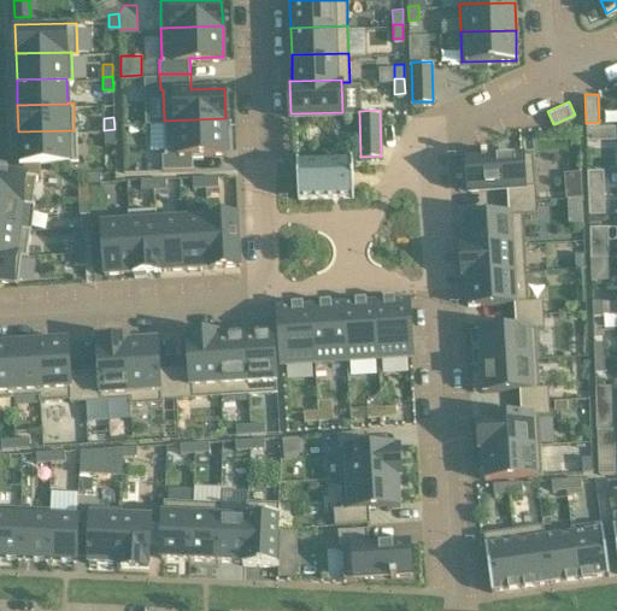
[(225,118),(164,121),(165,152),(162,152),(163,168),(193,166),(192,152),(227,151),(225,118)]
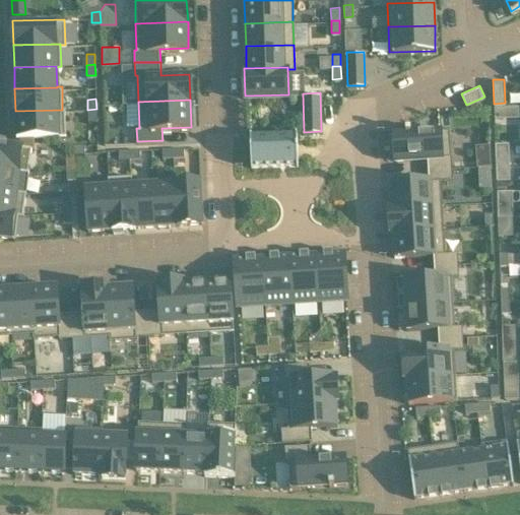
[(65,109),(62,109),(62,110),(15,111),(16,135),(66,133),(65,109)]
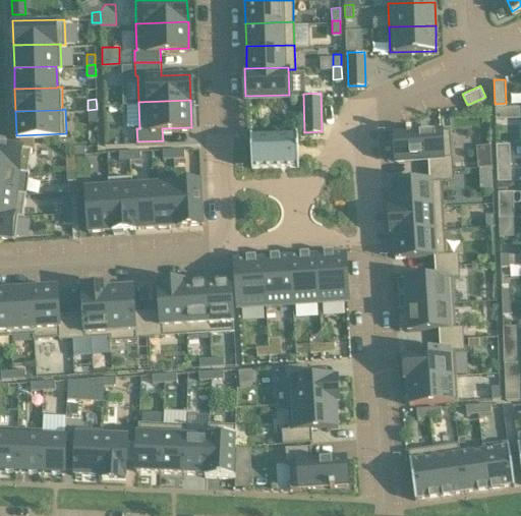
[(97,119),(97,109),(88,110),(89,120),(97,119)]
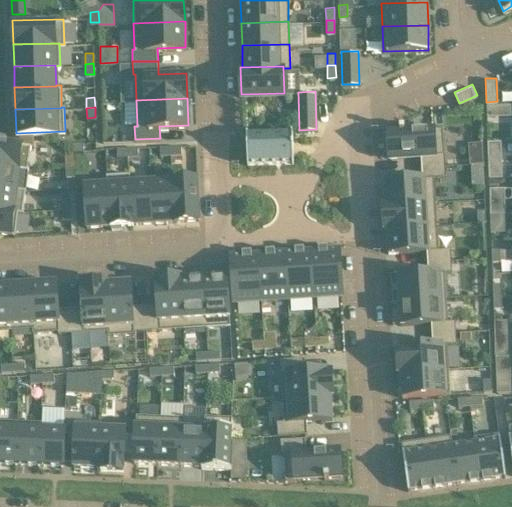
[(420,153),(421,164),(445,163),(442,125),(404,128),(404,125),(399,126),(399,128),(388,129),(389,156),(420,153)]
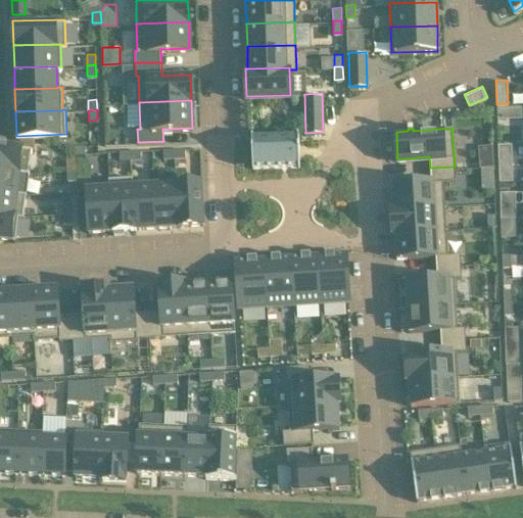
[(298,133),(251,135),(252,165),(299,162),(298,133)]
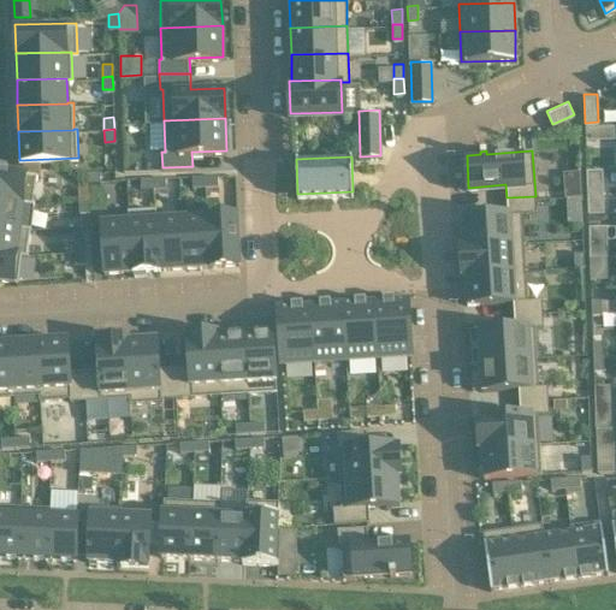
[(0,167),(0,196),(34,201),(37,172),(0,167)]
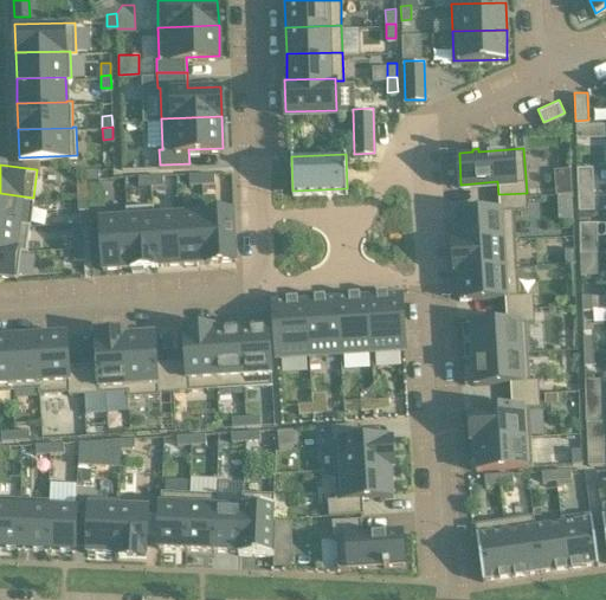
[(86,176),(98,176),(98,166),(85,167),(86,176)]
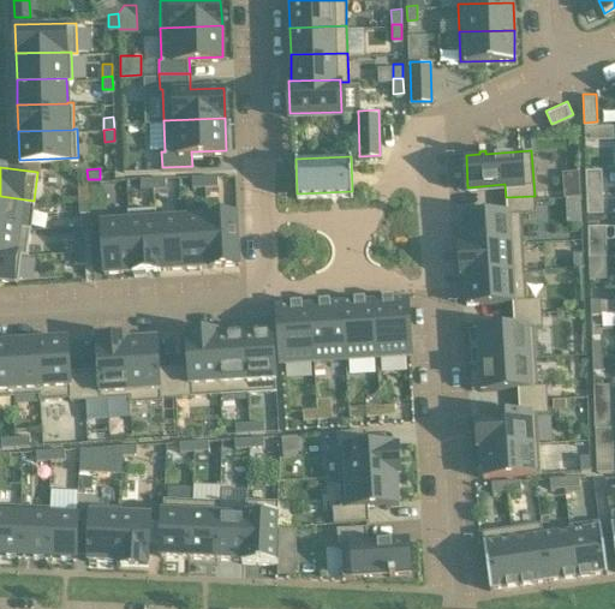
[(204,184),(204,173),(191,174),(192,184),(204,184)]
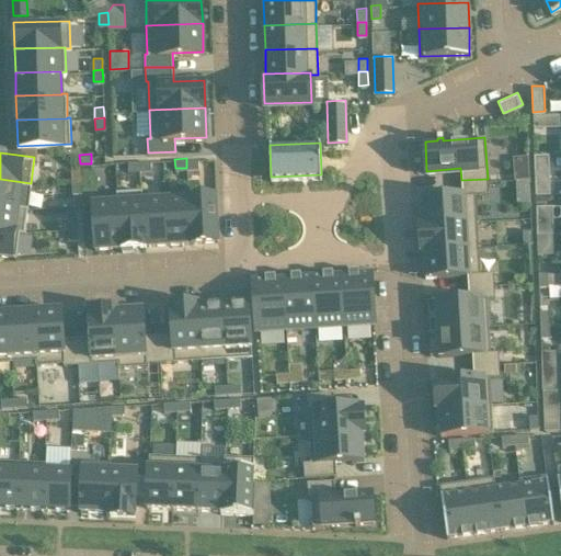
[(198,167),(198,158),(186,158),(186,168),(198,167)]
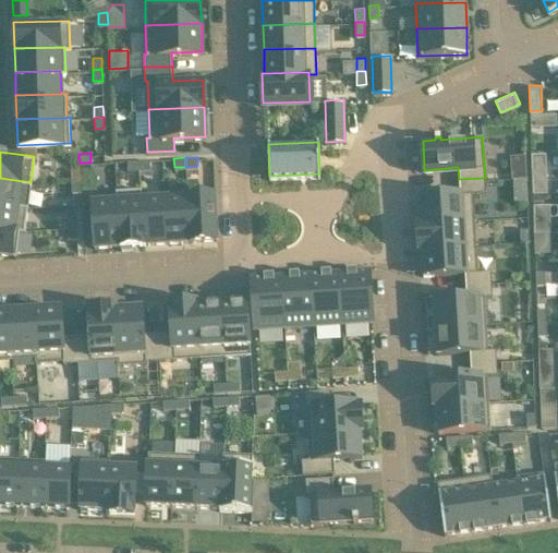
[(138,159),(138,168),(150,168),(150,158),(138,159)]
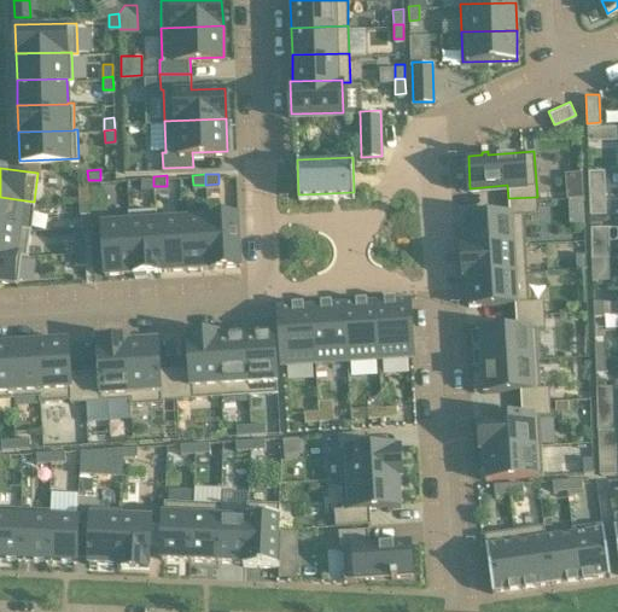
[(153,186),(153,176),(140,176),(141,186),(153,186)]
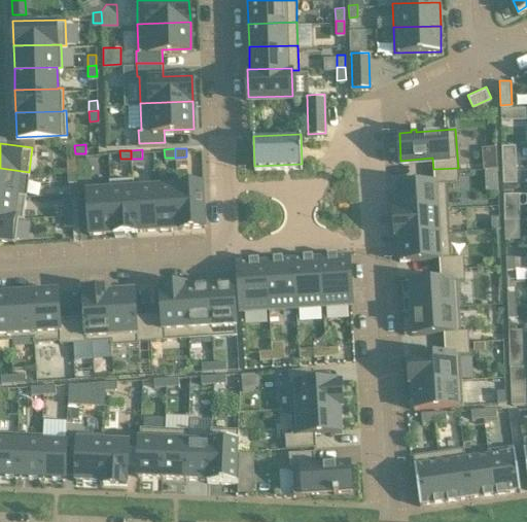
[(67,169),(76,169),(75,158),(66,159),(67,169)]
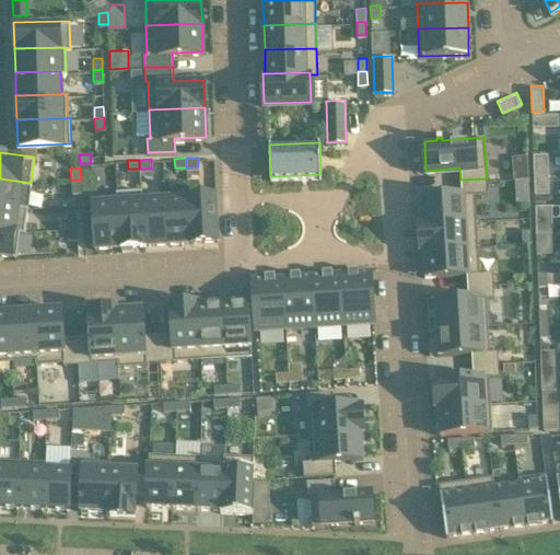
[(527,176),(527,169),(512,170),(513,177),(527,176)]
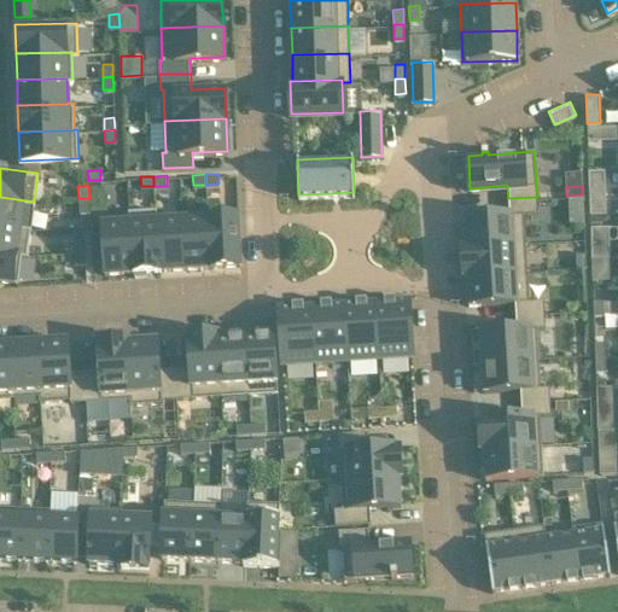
[(606,211),(605,196),(589,197),(589,213),(606,211)]
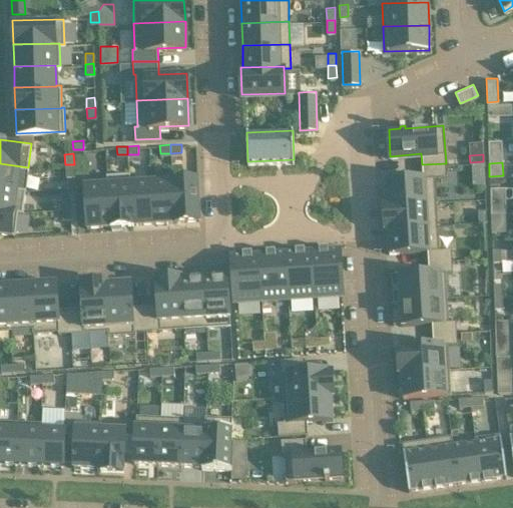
[(0,163),(0,184),(25,188),(28,167),(0,163)]
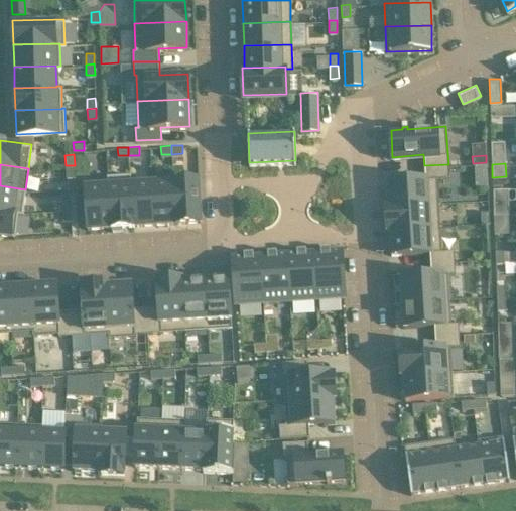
[(386,179),(388,204),(388,205),(438,202),(436,176),(449,175),(448,164),(424,165),(425,177),(386,179)]
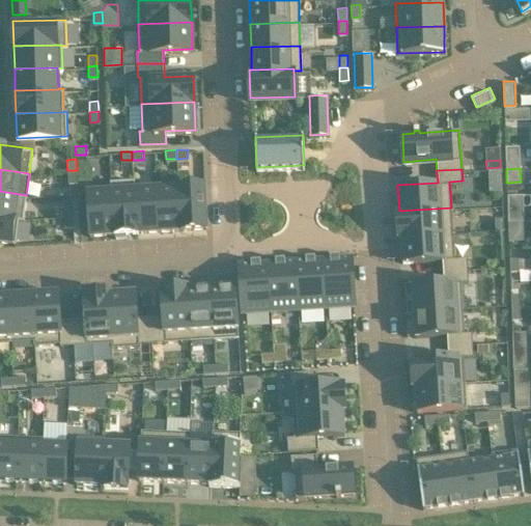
[(77,170),(67,170),(68,182),(77,181),(77,170)]
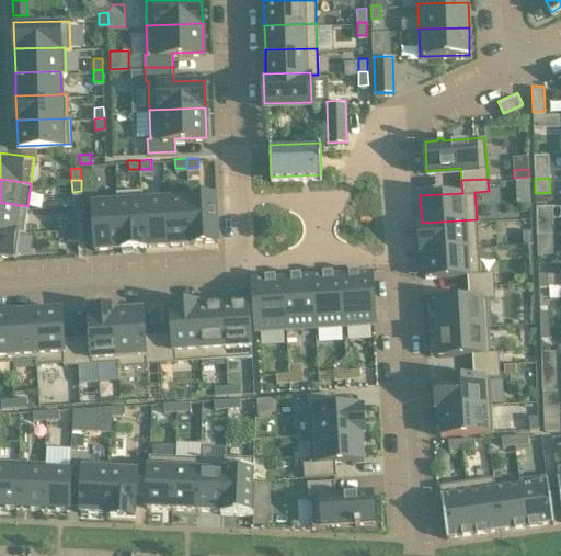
[(133,245),(145,244),(141,193),(142,193),(141,188),(116,189),(116,194),(117,194),(121,245),(122,245),(122,249),(133,248),(133,245)]
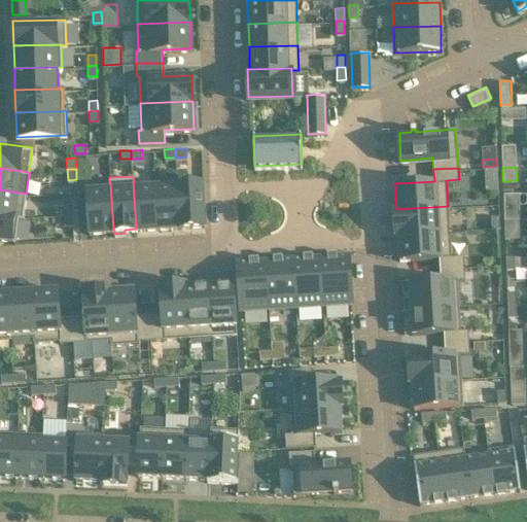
[(155,184),(156,184),(155,179),(134,181),(133,181),(136,229),(157,228),(155,184)]
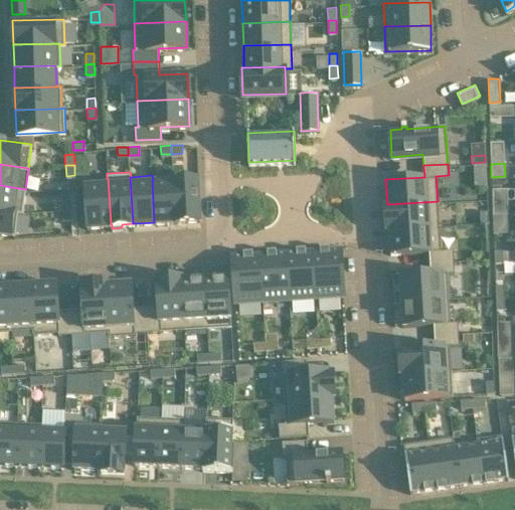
[(197,177),(173,179),(176,220),(199,219),(197,177)]
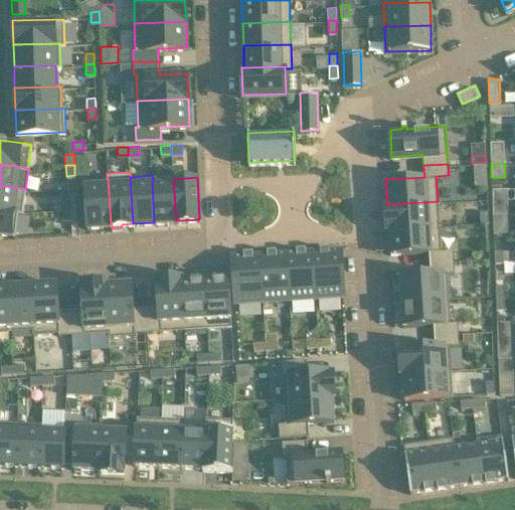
[(108,178),(107,178),(84,180),(87,226),(111,224),(108,178)]
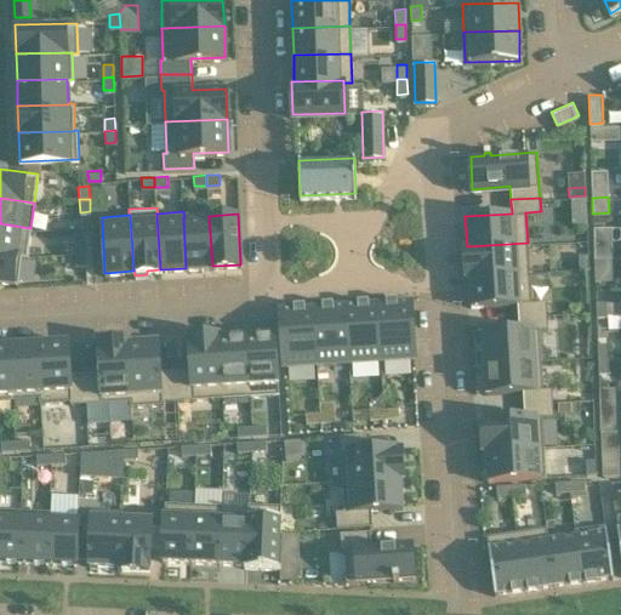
[(186,268),(212,266),(209,216),(184,217),(183,217),(186,268)]
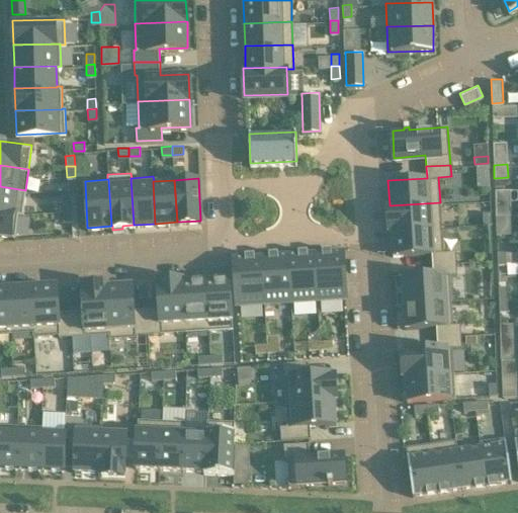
[(0,186),(0,208),(18,211),(18,212),(23,214),(25,190),(0,186)]
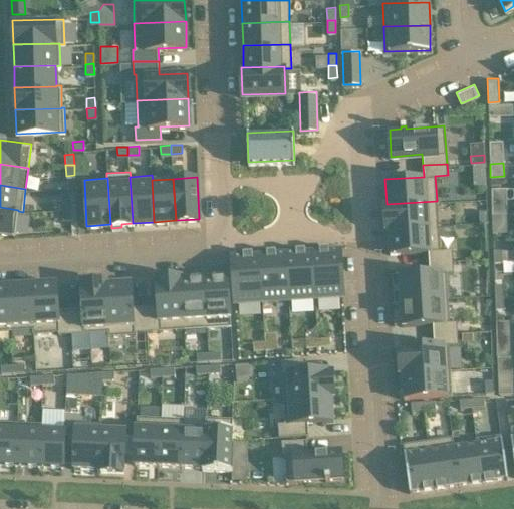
[(62,208),(70,207),(69,197),(61,198),(62,208)]
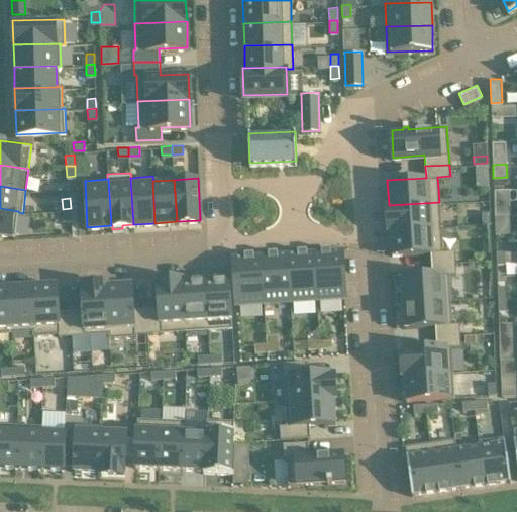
[(440,225),(439,202),(389,205),(389,204),(387,204),(388,229),(390,229),(390,228),(440,225)]
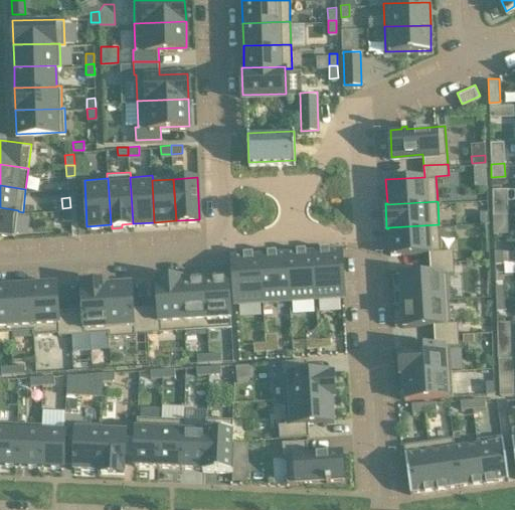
[(0,231),(15,234),(18,211),(18,210),(0,207),(0,231)]
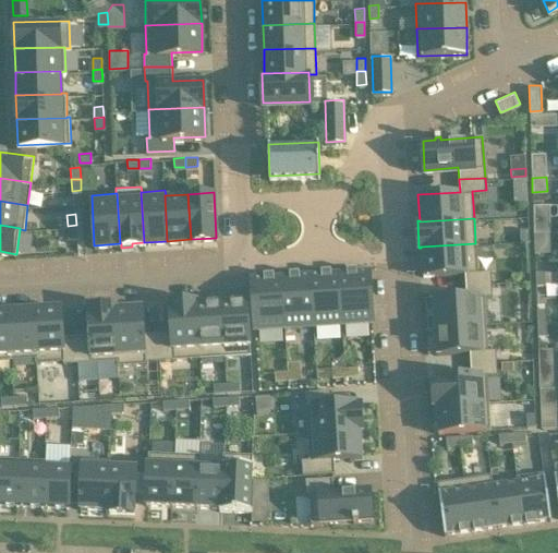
[(76,225),(68,226),(68,238),(77,237),(76,225)]
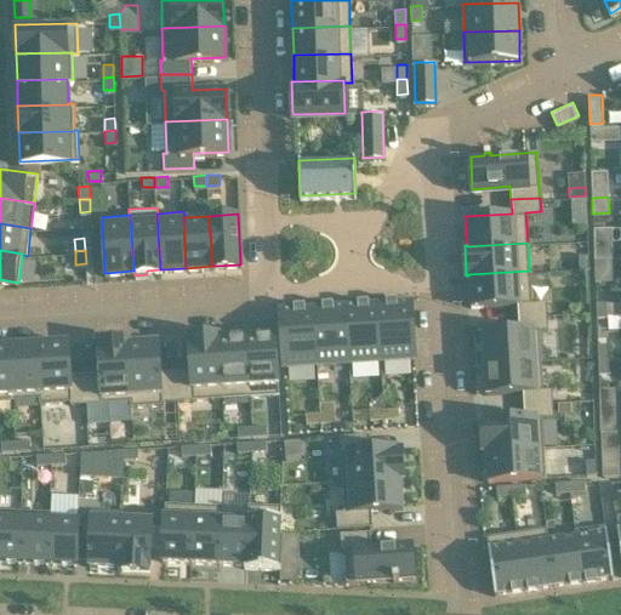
[(588,250),(579,251),(579,266),(588,266),(588,250)]
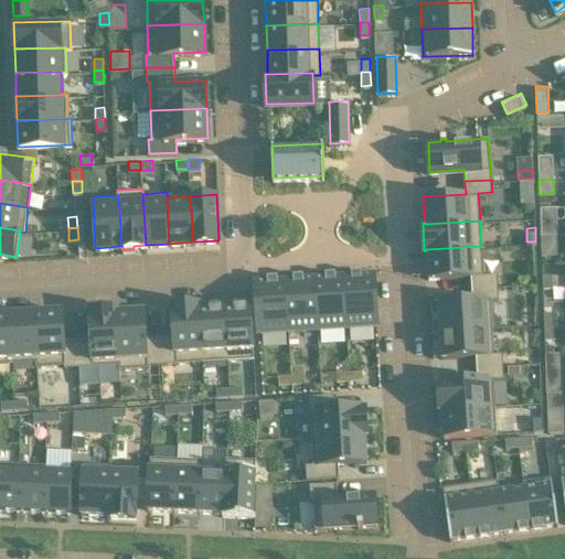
[(483,272),(481,246),(426,249),(426,250),(428,277),(470,273),(471,286),(498,285),(497,271),(483,272)]
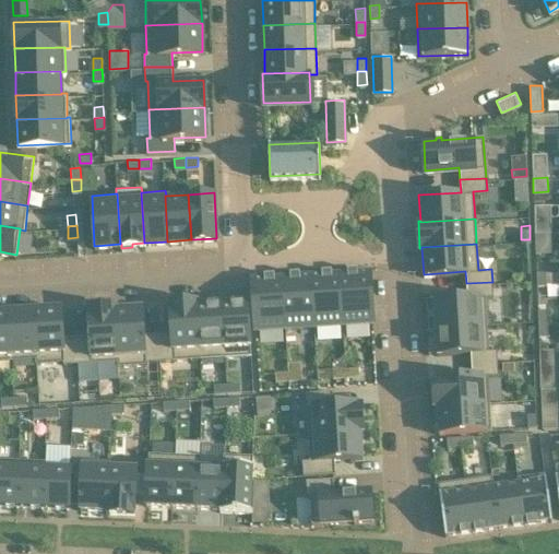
[(340,271),(343,322),(372,320),(369,269),(340,271)]
